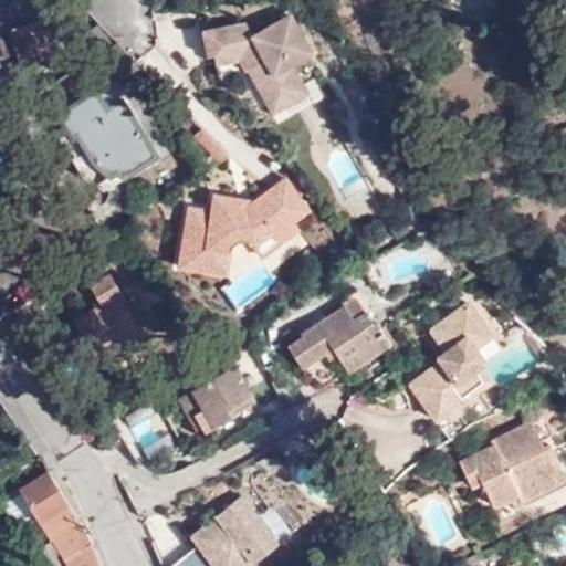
[(0,32),(11,30),(18,50),(22,62),(55,51),(38,0),(13,0),(0,4),(0,32)]
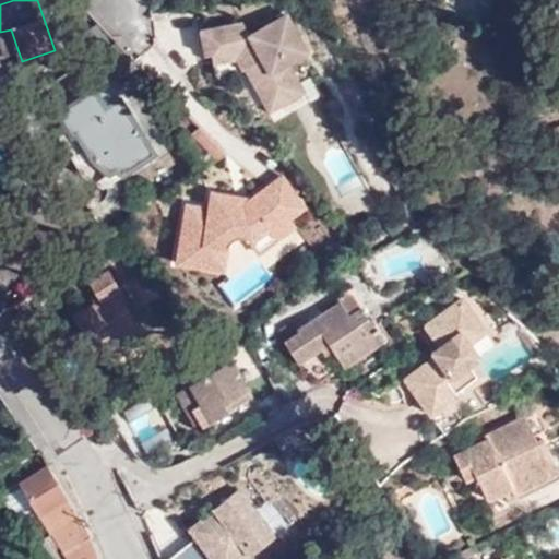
[(264,104),(299,84),(288,62),(308,52),(286,13),(249,34),(241,22),(200,30),(204,56),(211,55),(234,49),(245,69),(264,104)]
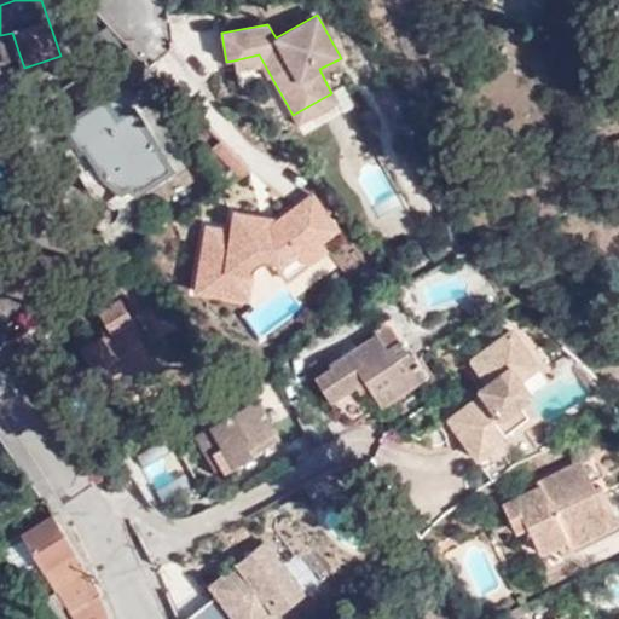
[(0,46),(5,59),(19,55),(12,33),(0,35),(0,46)]
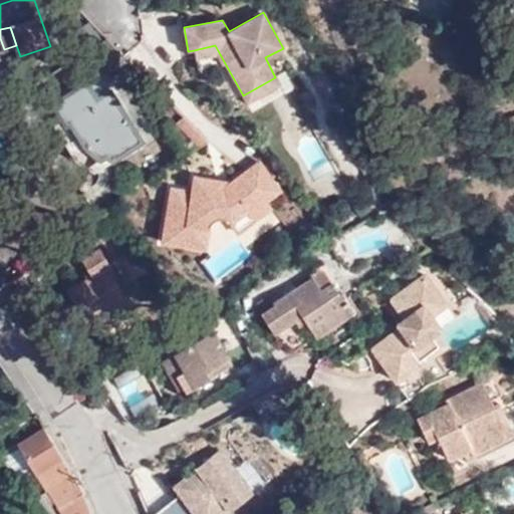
[(122,54),(104,36),(89,46),(103,69),(124,57),(122,54)]
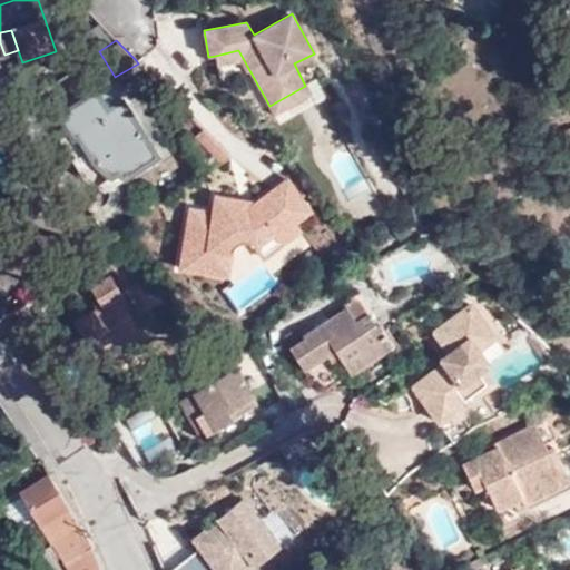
[(238,50),(215,56),(217,66),(241,61),(247,71),(249,70),(238,50)]
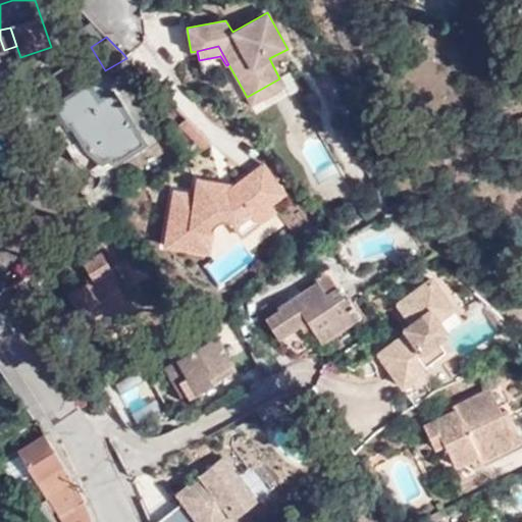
[(110,91),(99,71),(44,108),(81,162),(97,174),(146,142),(112,90),(110,91)]
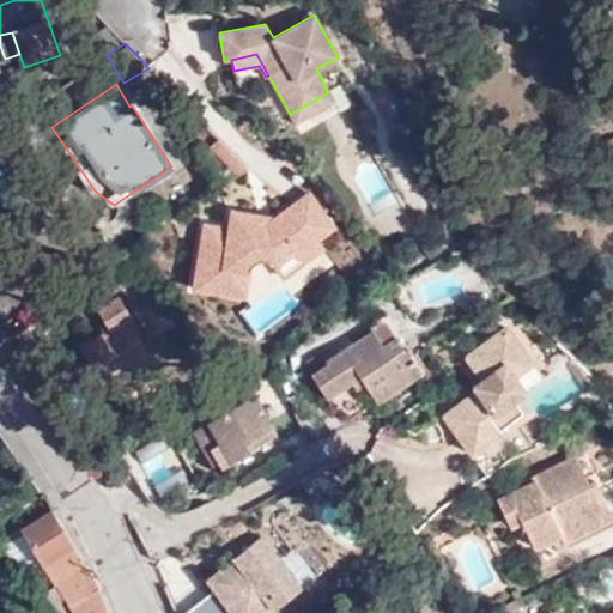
[(334,102),(328,92),(290,114),(295,123),(334,102)]
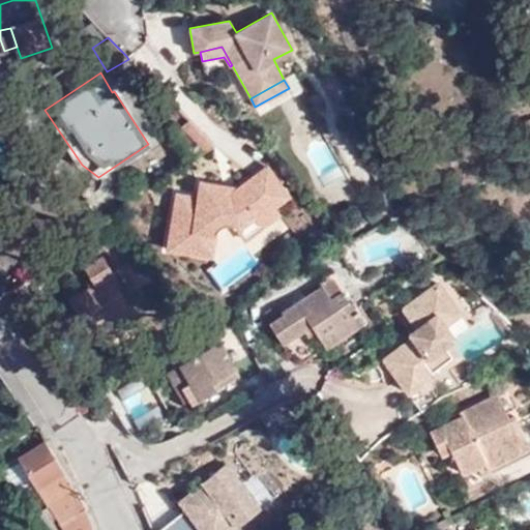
[(194,119),(177,126),(192,156),(208,148),(194,119)]
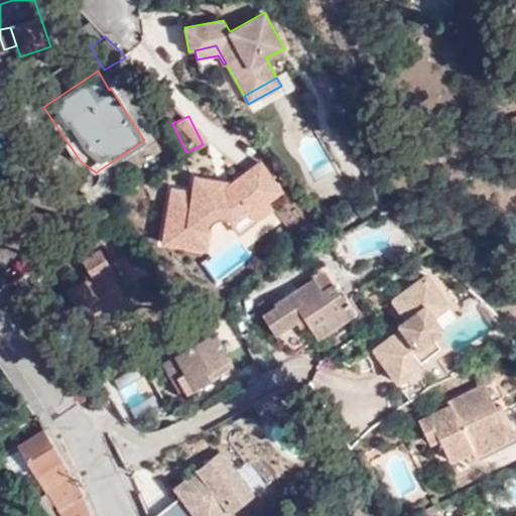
[(252,183),(250,185),(263,200),(264,199),(266,201),(280,189),(259,161),(243,173),(252,183)]
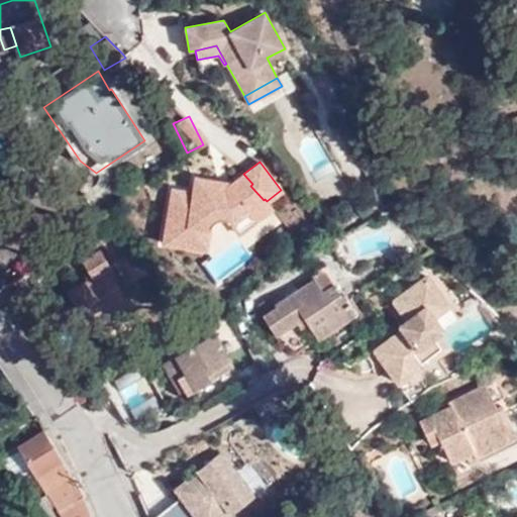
[(243,174),(241,177),(250,186),(252,184),(243,174)]
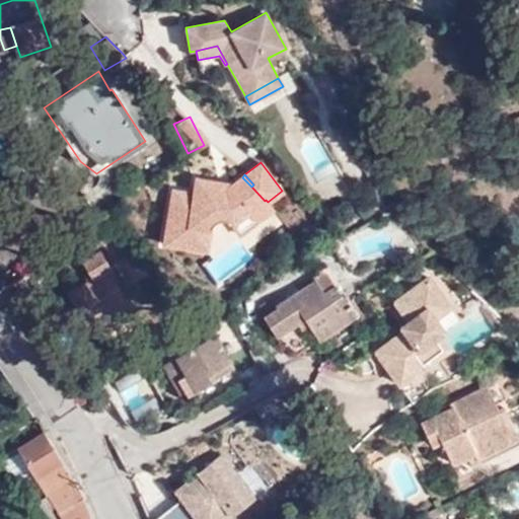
[(251,187),(242,177),(231,186),(225,191),(218,190),(219,183),(196,179),(193,195),(172,191),(163,246),(211,254),(215,228),(219,223),(226,222),(231,221),(234,225),(249,212),(265,201),(251,187)]
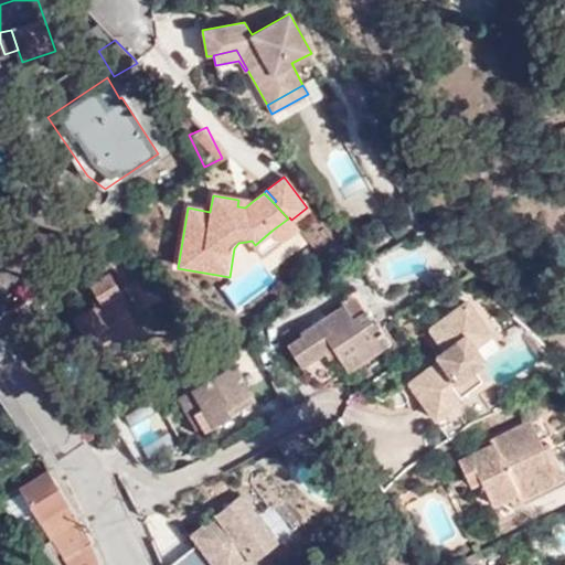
[(289,217),(288,219),(298,228),(298,227),(291,220),(289,217)]
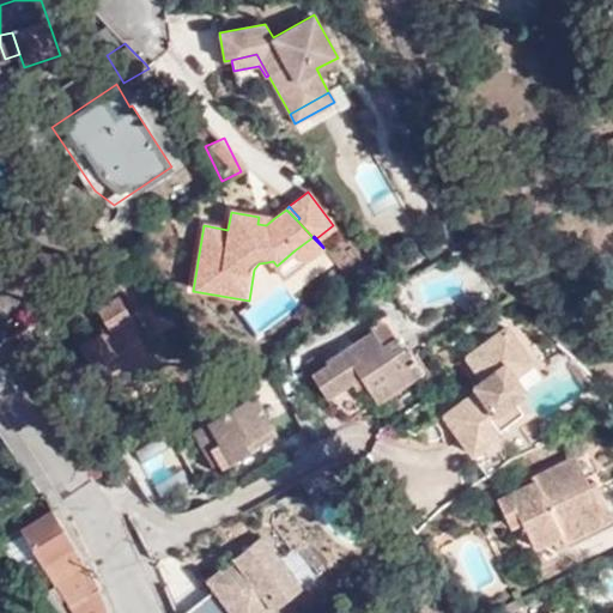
[(323,248),(313,237),(295,250),(304,262),(323,248)]
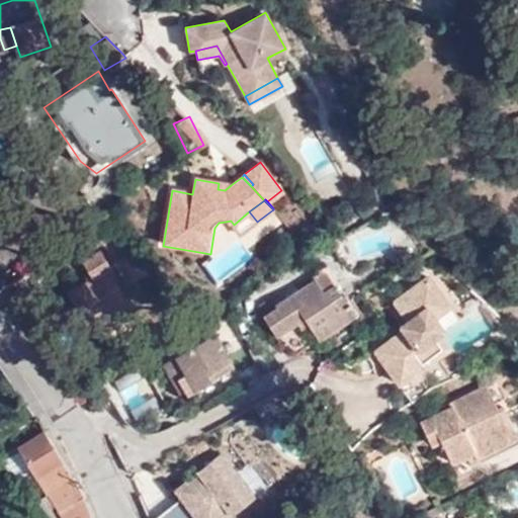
[(0,219),(0,274),(28,257),(0,219)]
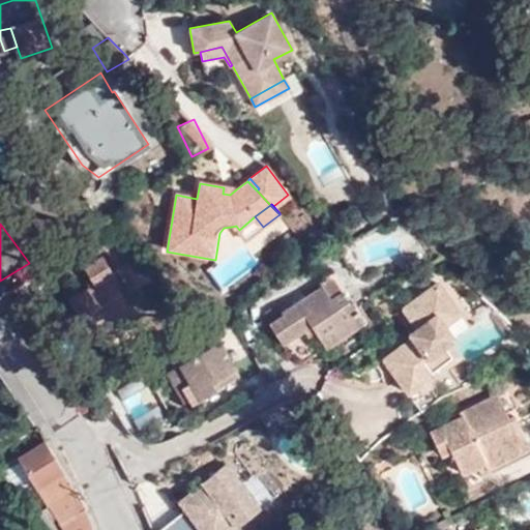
[(142,321),(104,257),(85,267),(92,278),(86,282),(90,288),(77,295),(97,330),(101,328),(109,341),(142,321)]
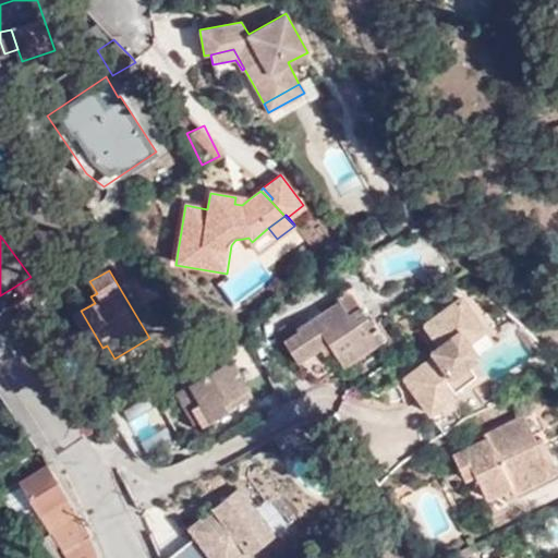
[(157,295),(147,278),(133,286),(143,303),(157,295)]
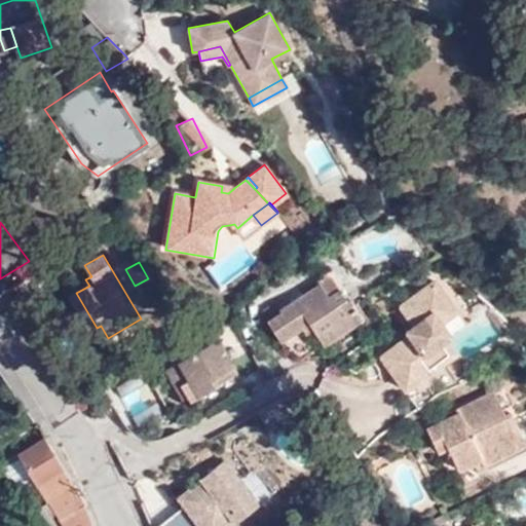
[(47,285),(38,271),(15,285),(25,298),(47,285)]
